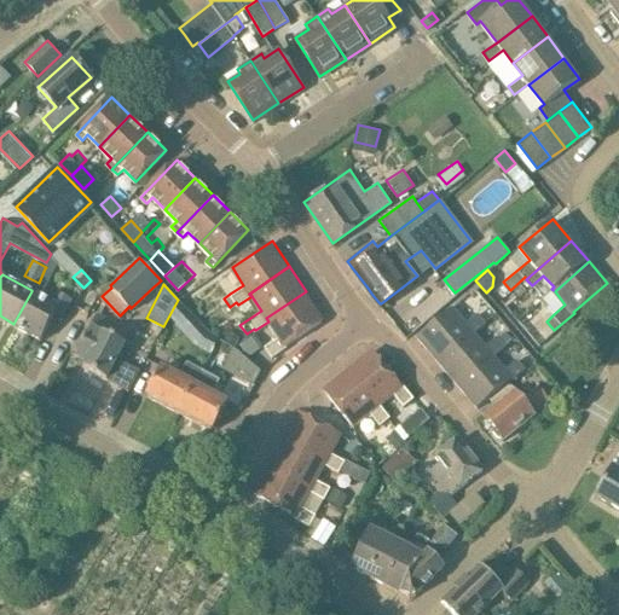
[(32,291),(13,324),(41,338),(56,311),(62,314),(71,296),(58,290),(52,301),(32,290),(32,291)]
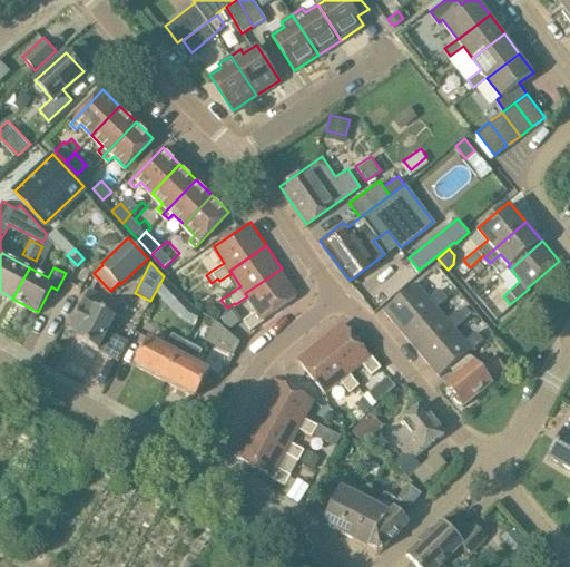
[(245,293),(247,296),(256,309),(244,318),(251,328),(254,325),(264,319),(263,316),(298,292),(282,269),(245,293)]
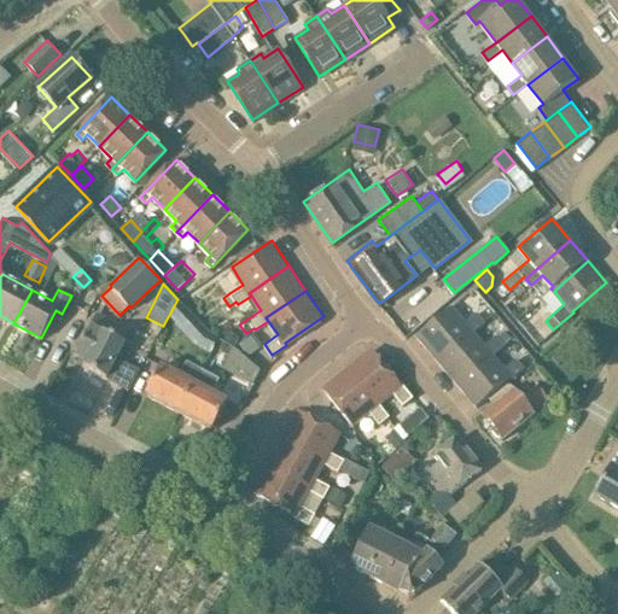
[(455,303),(465,317),(476,310),(467,296),(455,303)]
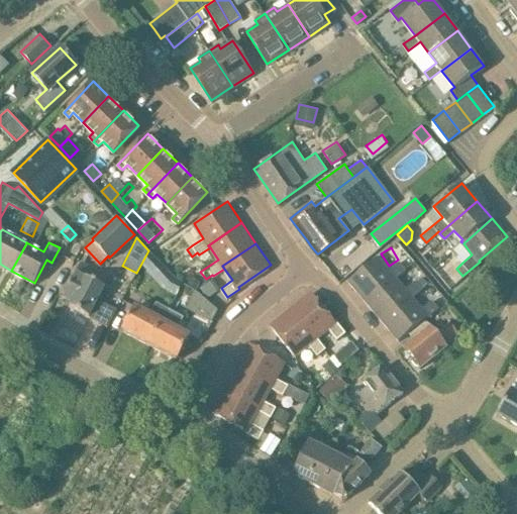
[(395,275),(396,277),(406,269),(399,261),(389,269),(379,255),(348,281),(365,300),(395,275)]
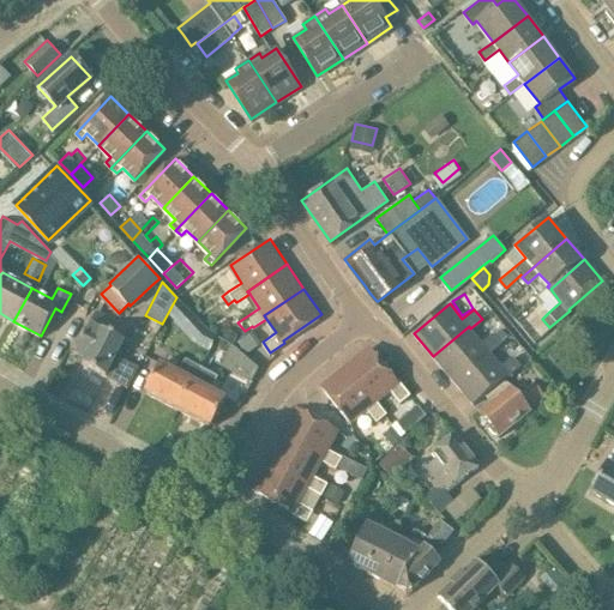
[(128,385),(139,364),(116,352),(124,338),(104,328),(110,316),(96,309),(74,350),(86,356),(83,362),(128,385)]
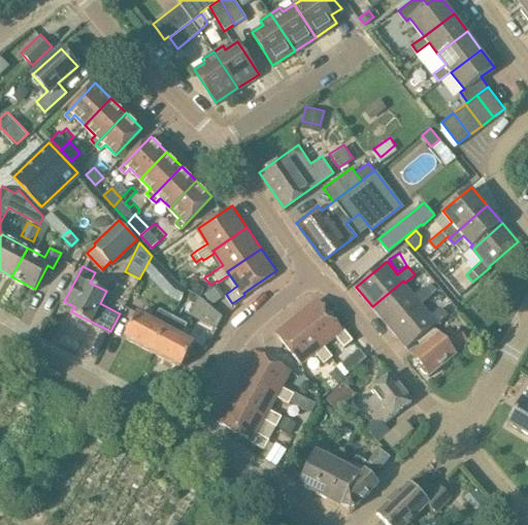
[(414,294),(404,283),(403,281),(372,306),(390,326),(420,300),(421,302),(431,294),(430,293),(437,288),(431,281),(425,286),(424,286),(414,294)]
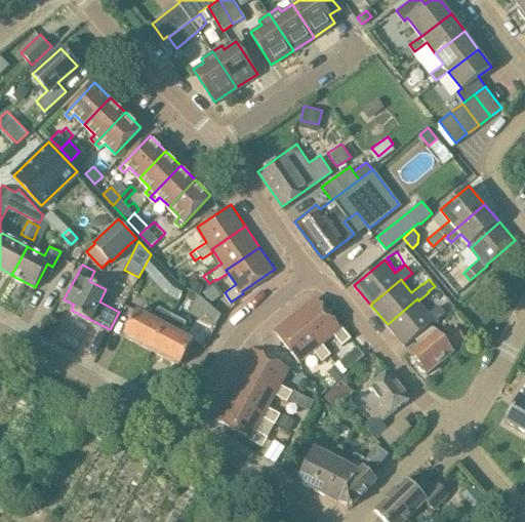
[(178,299),(186,285),(176,280),(168,294),(178,299)]
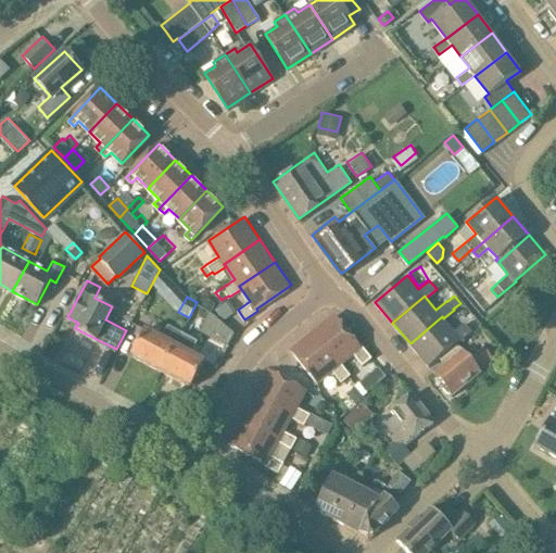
[(205,297),(201,306),(211,311),(215,301),(205,297)]
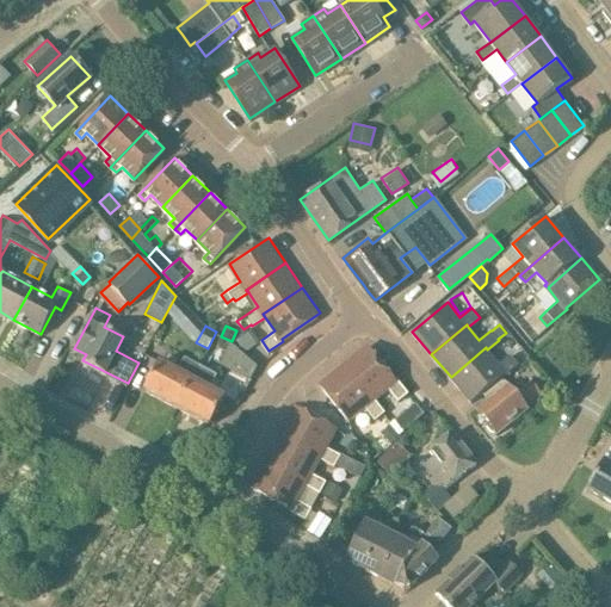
[(247,330),(235,339),(244,352),(255,344),(247,330)]
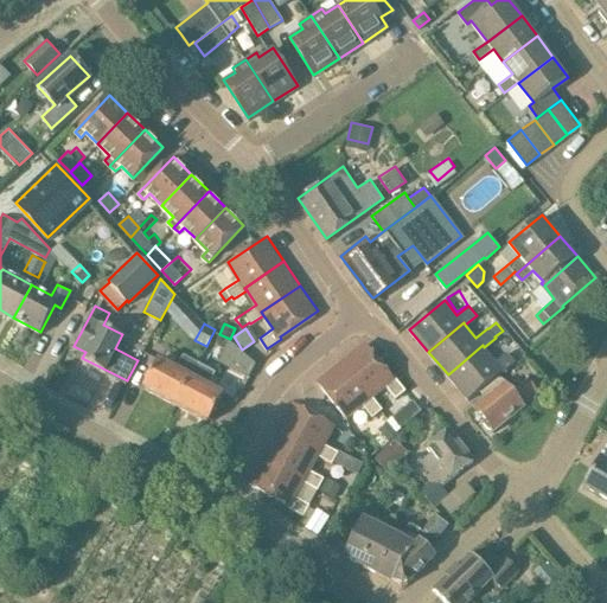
[(370,397),(372,396),(385,384),(394,393),(403,386),(393,372),(391,374),(364,340),(340,359),(370,397)]
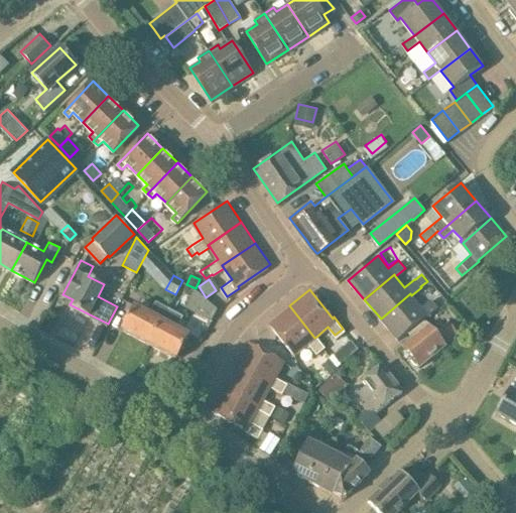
[(421,306),(411,295),(410,293),(381,318),(397,338),(425,314),(427,315),(437,306),(443,301),(439,297),(433,301),(430,298),(421,306)]
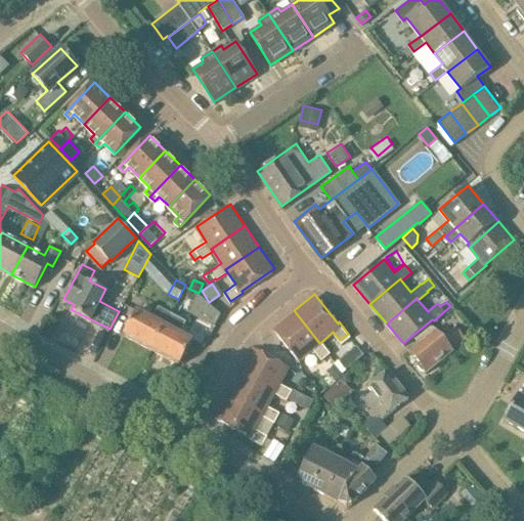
[(52,314),(73,330),(81,318),(61,303),(52,314)]
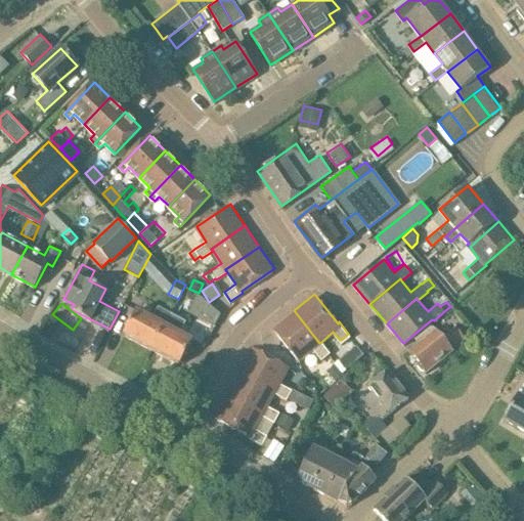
[(221,313),(213,306),(206,319),(215,324),(221,313)]
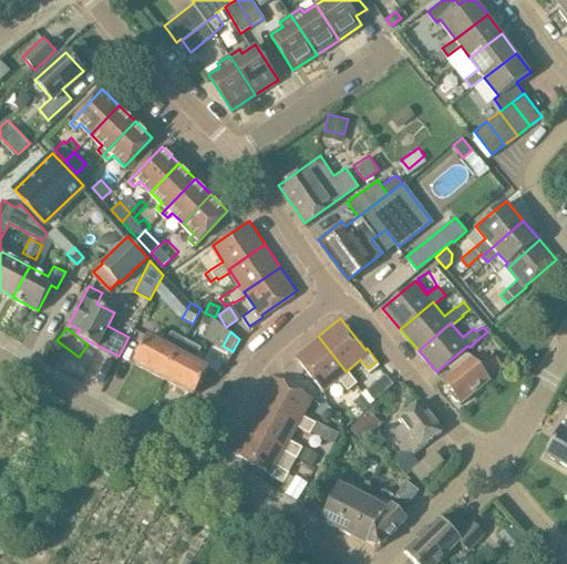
[(164,377),(178,350),(183,341),(168,334),(164,342),(147,334),(134,360),(164,377)]
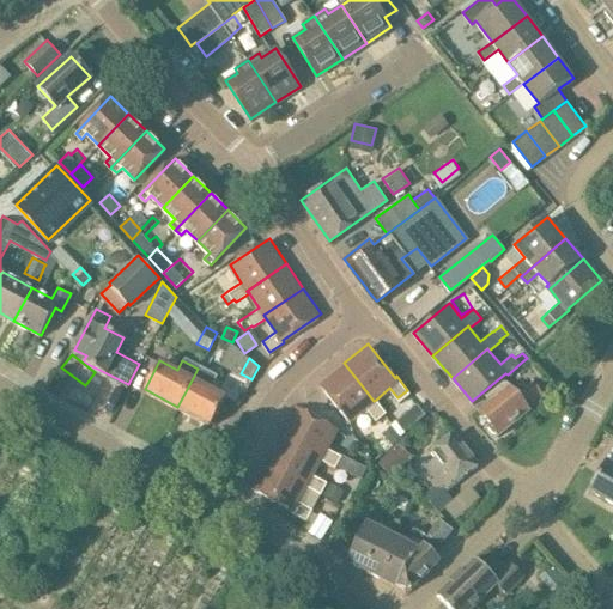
[(387,412),(376,400),(374,401),(344,363),(320,382),(350,420),(366,407),(376,420),(387,412)]
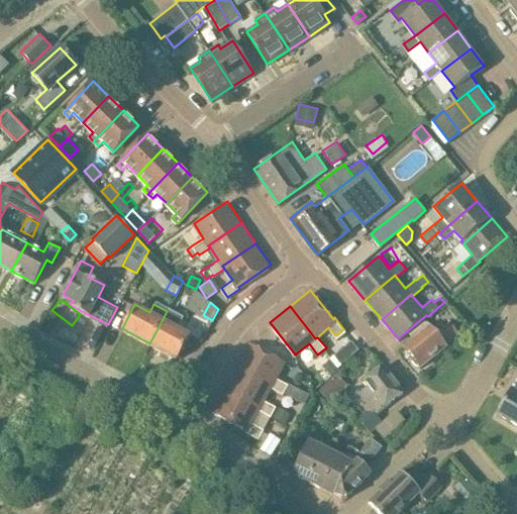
[(163,319),(149,343),(178,357),(190,334),(163,319)]
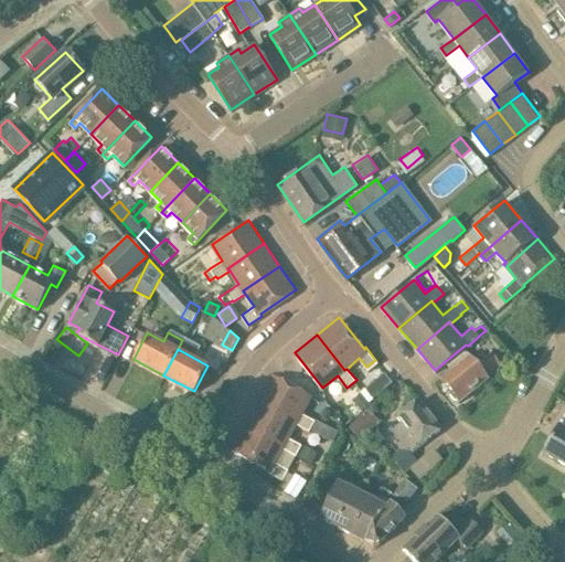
[(501,363),(491,351),(477,363),(468,352),(450,366),(454,369),(443,378),(460,400),(488,377),(487,374),(501,363)]
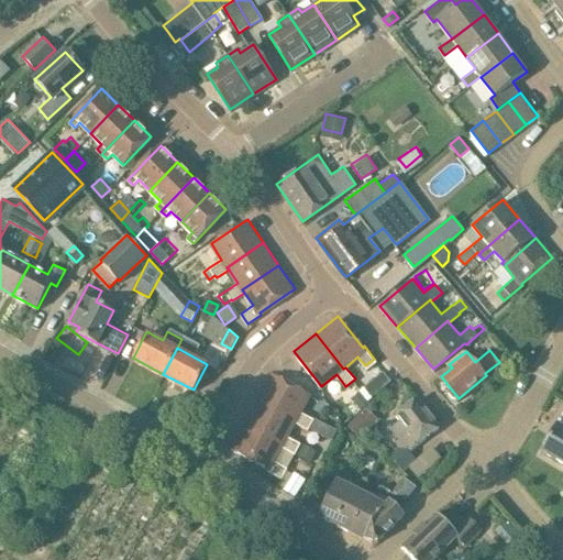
[(393,383),(383,371),(363,386),(373,399),(393,383)]
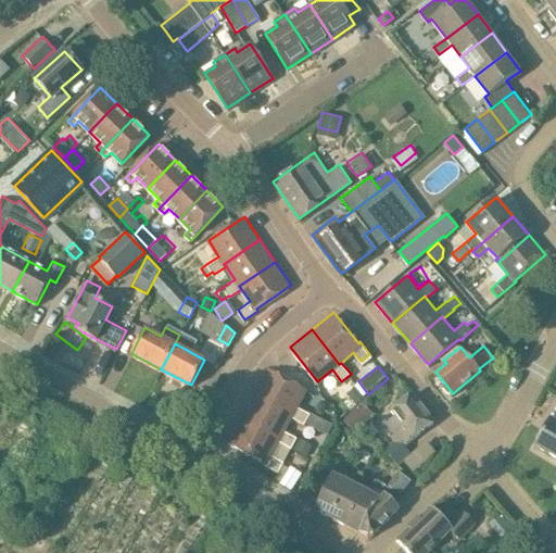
[(293,414),(292,416),(304,423),(310,413),(298,406),(306,389),(267,368),(262,378),(264,379),(256,393),(255,393),(293,414)]
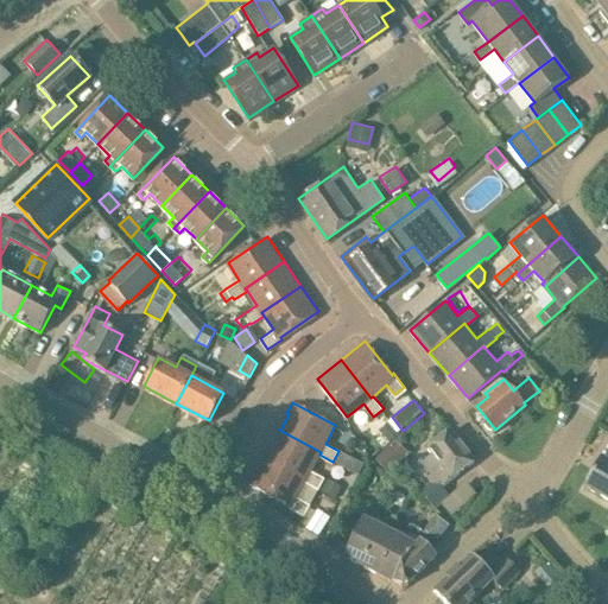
[(279,430),(280,430),(278,428),(272,439),(274,440),(266,456),(265,457),(306,478),(305,481),(318,488),(324,477),(311,470),(320,455),(321,452),(279,430)]
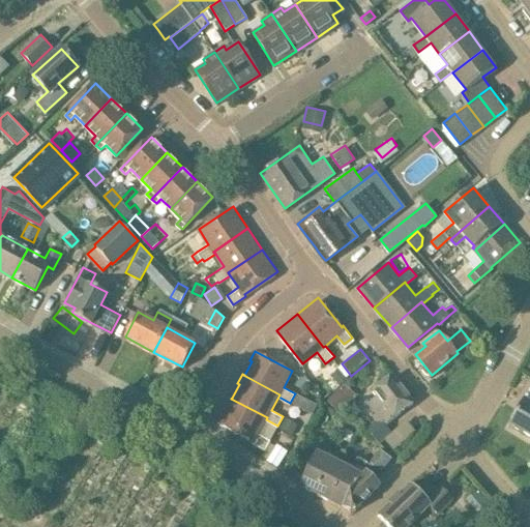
[(379,440),(391,430),(385,422),(414,400),(392,374),(373,389),(377,396),(369,402),(377,412),(374,415),(376,418),(367,426),(379,440)]
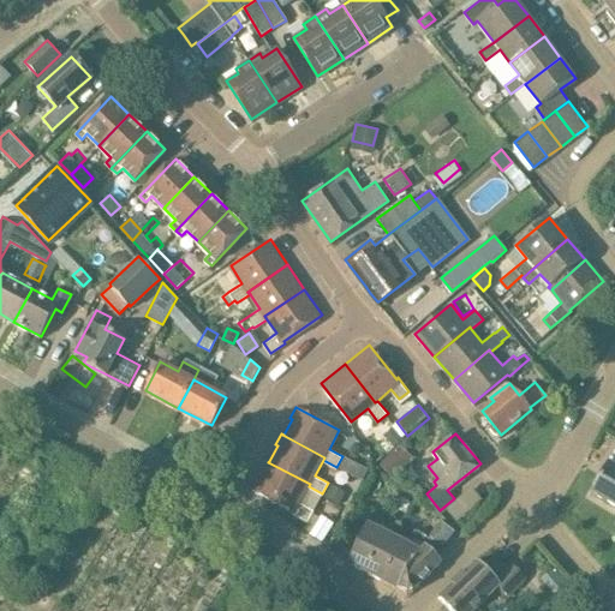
[(390,454),(404,467),(413,457),(400,444),(390,454)]
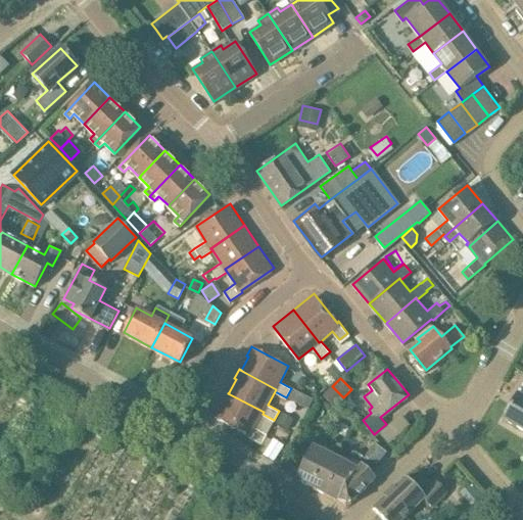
[(522,386),(519,394),(518,393),(505,417),(522,428),(522,386)]
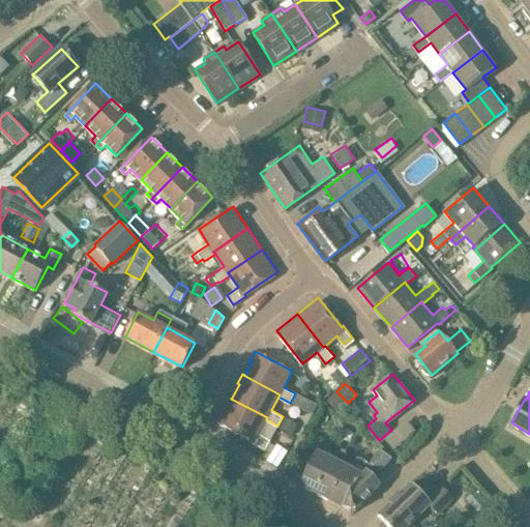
[(231,399),(232,398),(230,397),(225,407),(227,407),(218,421),(227,427),(253,440),(252,442),(265,449),(270,439),(259,433),(266,419),(267,417),(231,399)]
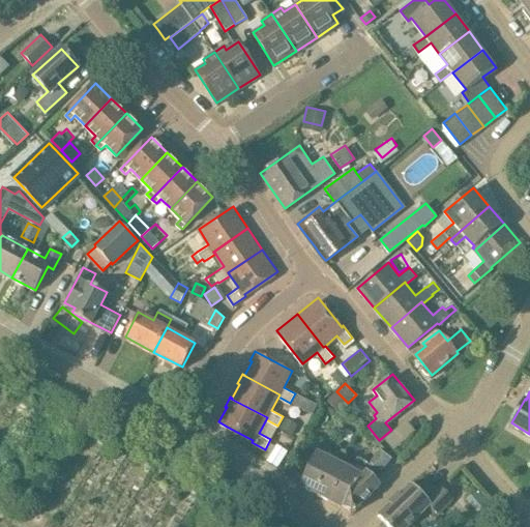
[(344,486),(351,470),(317,452),(308,468),(300,485),(330,500),(339,484),(344,486)]
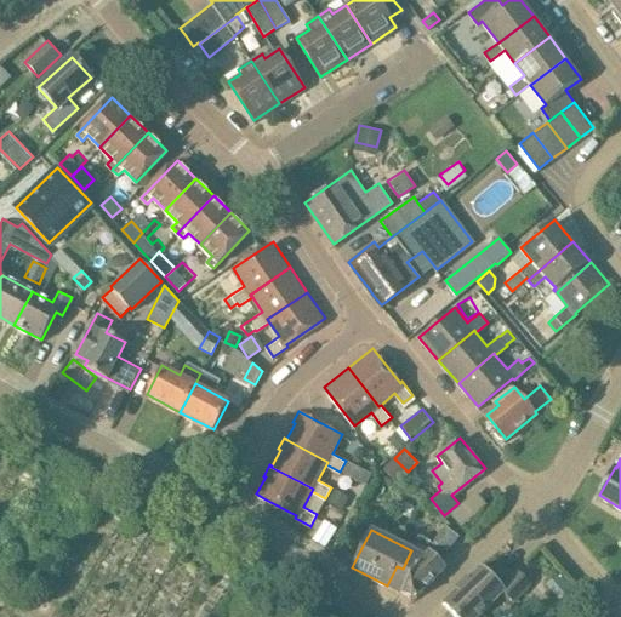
[(397,566),(387,586),(411,596),(417,596),(445,566),(437,558),(426,548),(419,554),(411,550),(403,569),(397,566)]
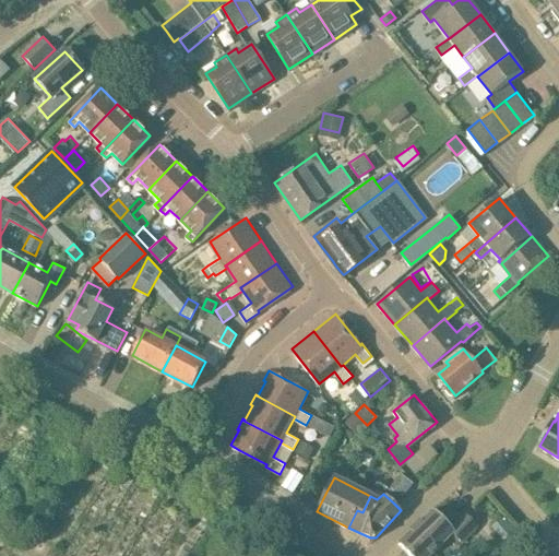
[(450,527),(432,509),(399,542),(413,555),(464,555),(468,553),(472,555),(482,547),(477,543),(473,548),(463,540),(478,524),(465,511),(450,527)]
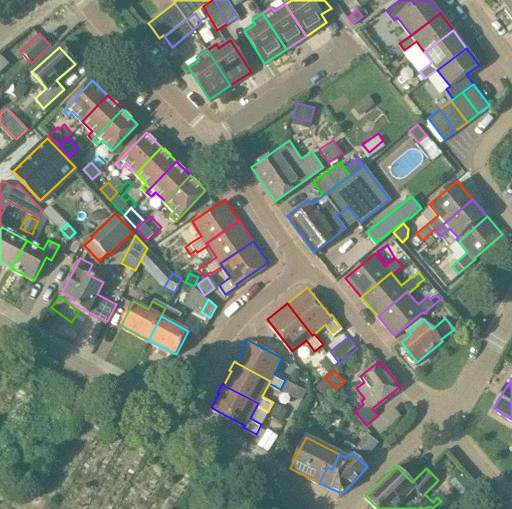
[(451,482),(461,494),(471,486),(462,473),(451,482)]
